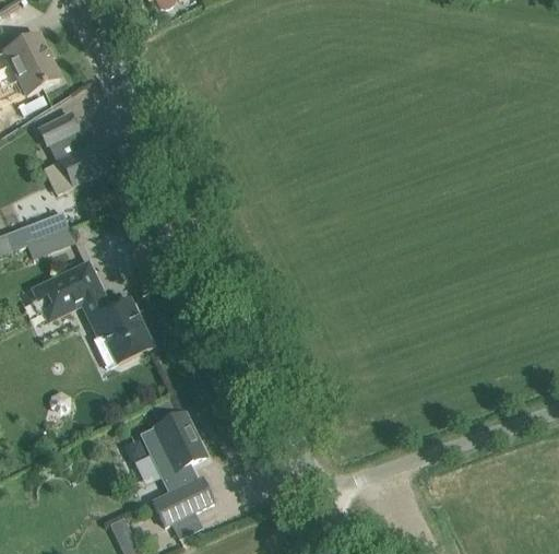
[(27,94),(59,78),(36,33),(1,51),(9,65),(12,63),(27,94)]
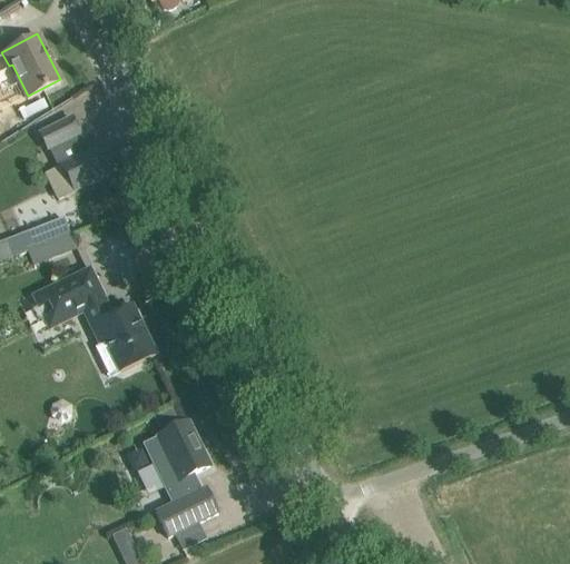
[(23,118),(48,105),(43,96),(18,109),(23,118)]
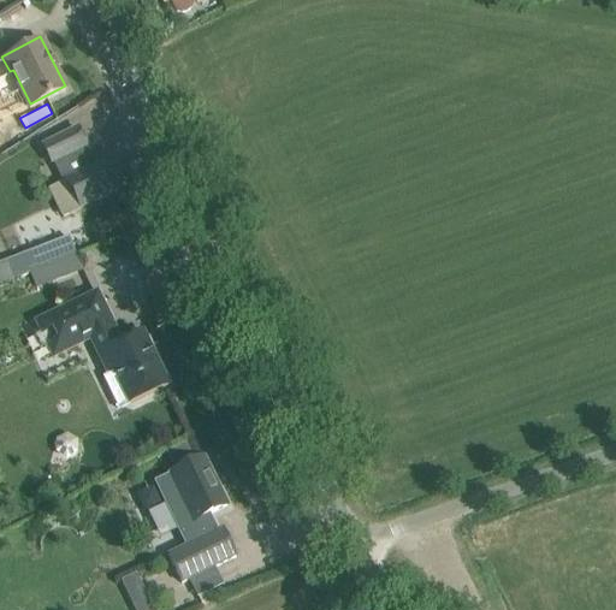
[(40,140),(51,160),(88,142),(78,122),(40,140)]
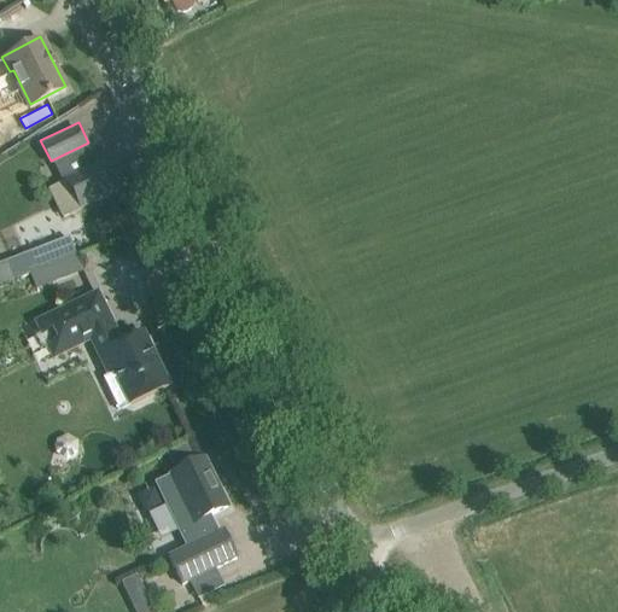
[(62,211),(80,203),(81,204),(136,176),(123,147),(48,185),(62,211)]
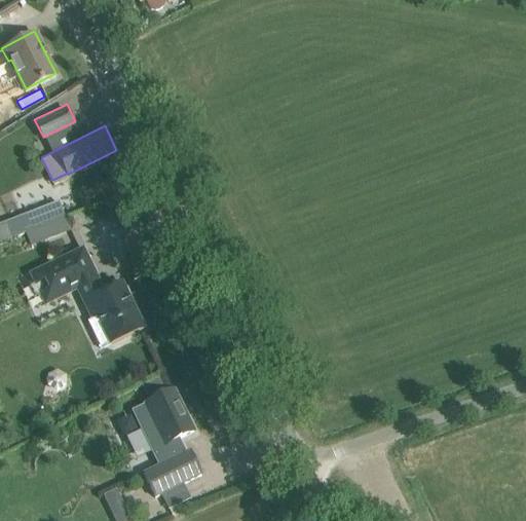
[(20,213),(9,217),(15,231),(24,228),(26,228),(20,213)]
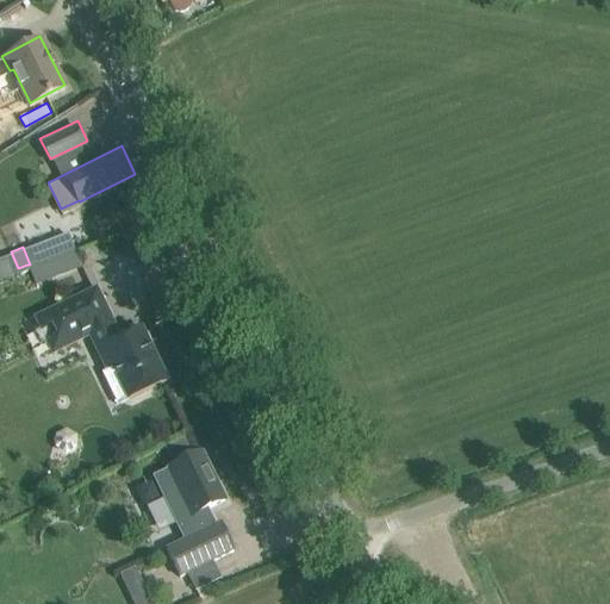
[(60,253),(50,256),(57,273),(67,269),(60,253)]
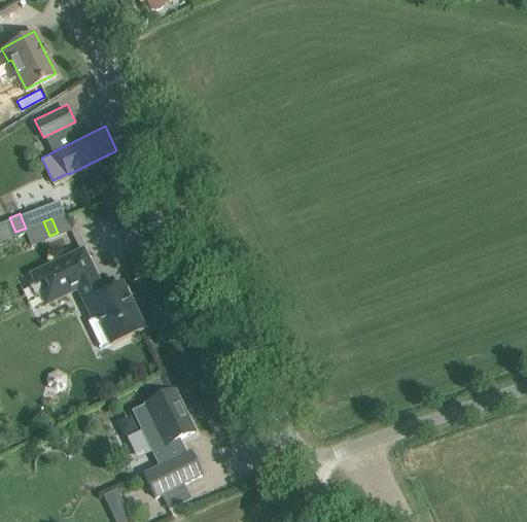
[(97,277),(82,247),(31,272),(45,302),(77,286),(93,278),(97,277)]
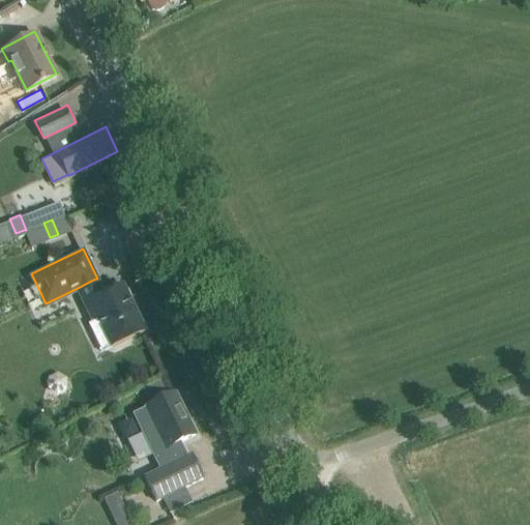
[(89,299),(111,344),(145,327),(122,282),(99,293),(93,280),(78,288),(84,301),(89,299)]
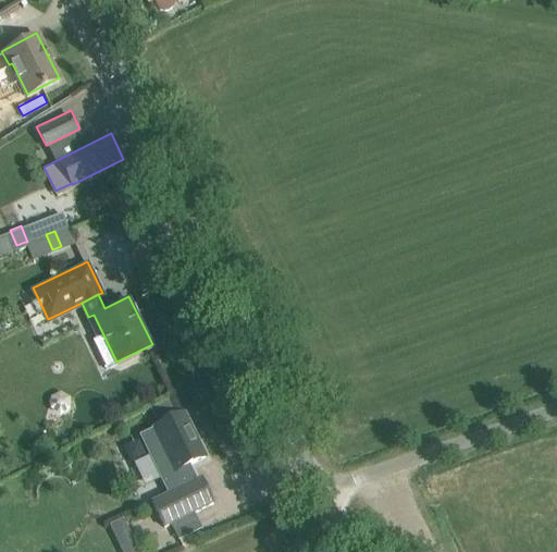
[(168,396),(151,405),(157,415),(173,407),(168,396)]
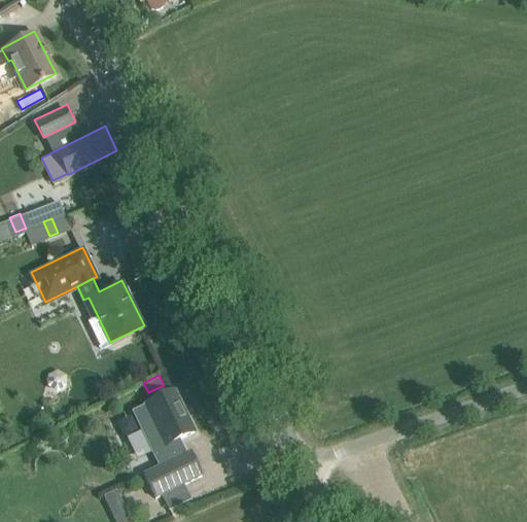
[(131,409),(159,464),(186,451),(179,436),(194,428),(174,388),(131,409)]
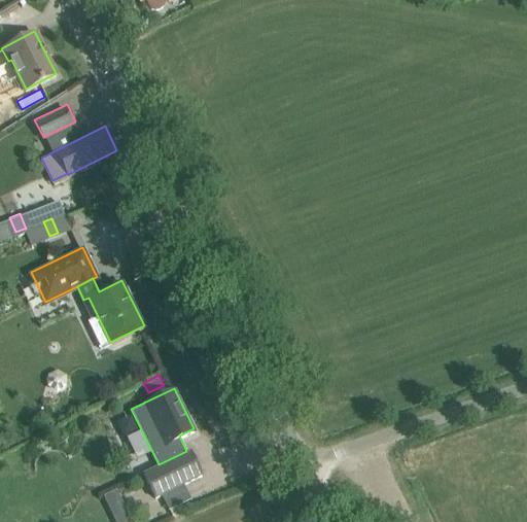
[(155,495),(202,473),(189,449),(186,451),(159,464),(144,472),(155,495)]
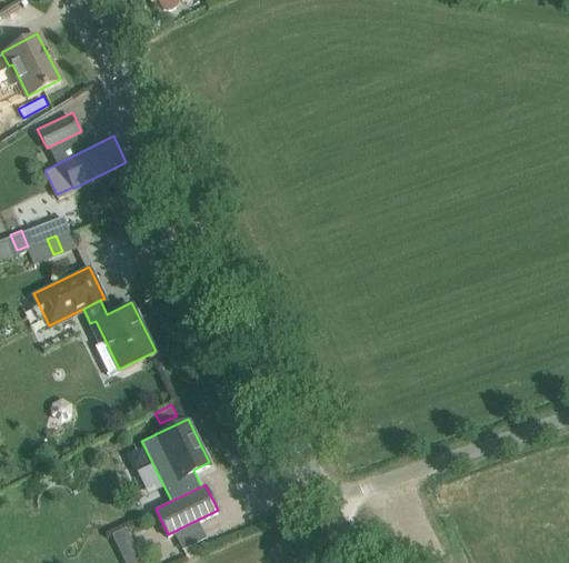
[(200,549),(196,541),(183,546),(187,555),(200,549)]
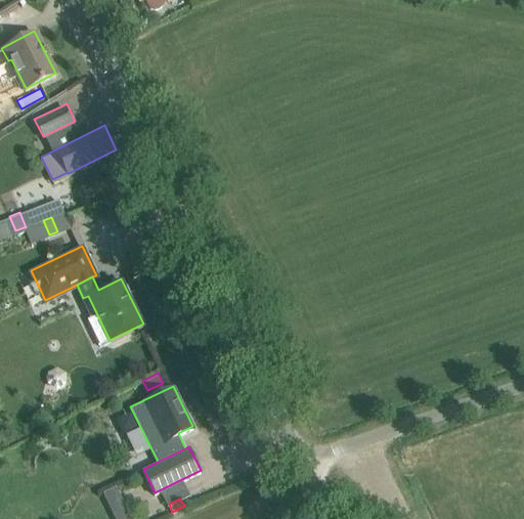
[(132,518),(125,504),(113,510),(117,518),(132,518)]
